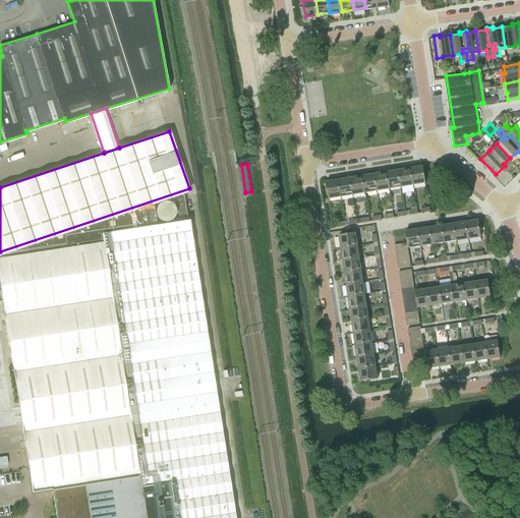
[(411,166),(414,182),(426,180),(423,164),(411,166)]
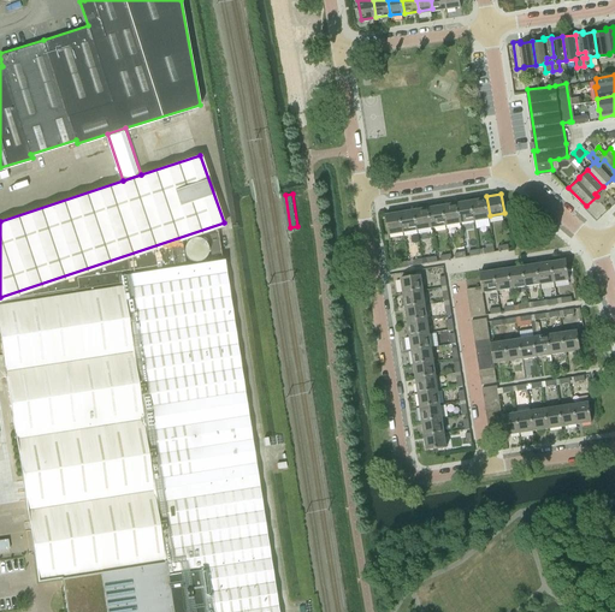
[(475,218),(490,215),(486,196),(472,198),(475,218)]
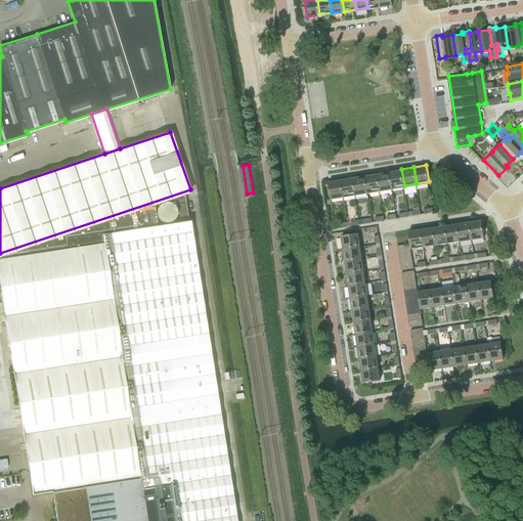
[(392,187),(404,185),(401,169),(389,171),(392,187)]
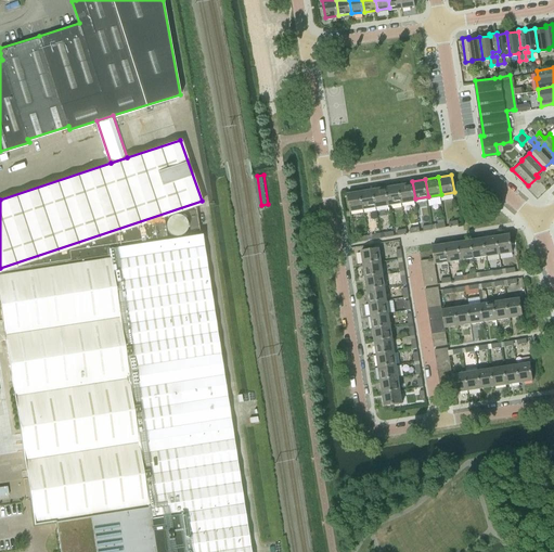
[(402,201),(415,199),(412,181),(400,183),(402,201)]
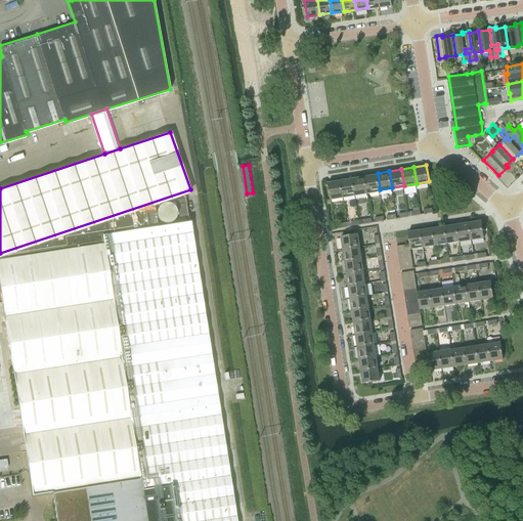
[(367,191),(380,189),(378,173),(365,175),(367,191)]
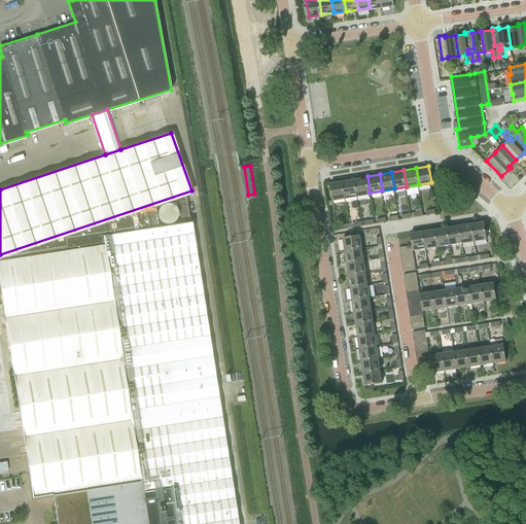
[(358,195),(370,193),(367,176),(355,178),(358,195)]
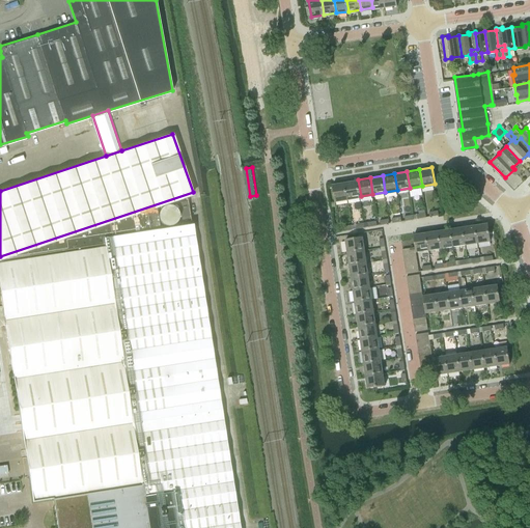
[(349,198),(361,196),(358,179),(345,182),(349,198)]
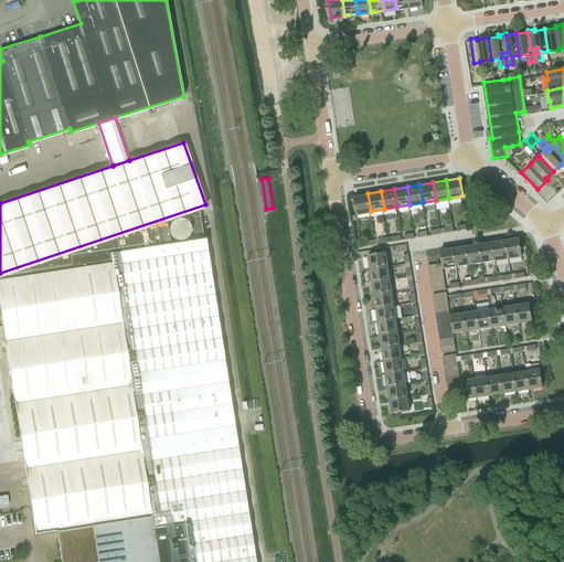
[(371,211),(368,193),(354,195),(358,213),(371,211)]
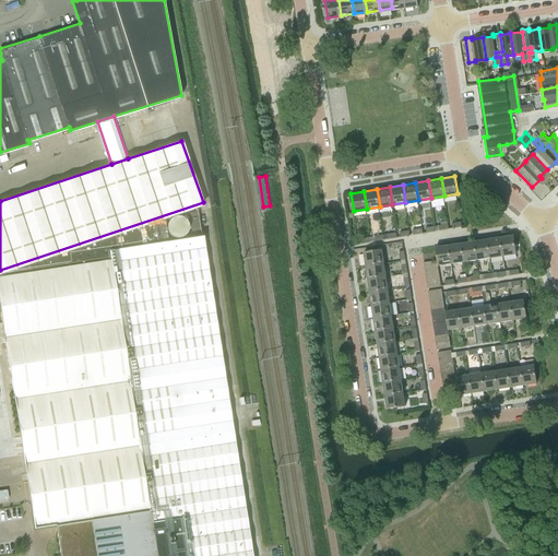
[(0,303),(2,320),(7,344),(13,390),(20,429),(24,461),(25,462),(139,445),(142,444),(233,429),(218,338),(214,312),(201,235),(168,239),(165,217),(197,206),(203,204),(203,202),(0,270),(0,303)]
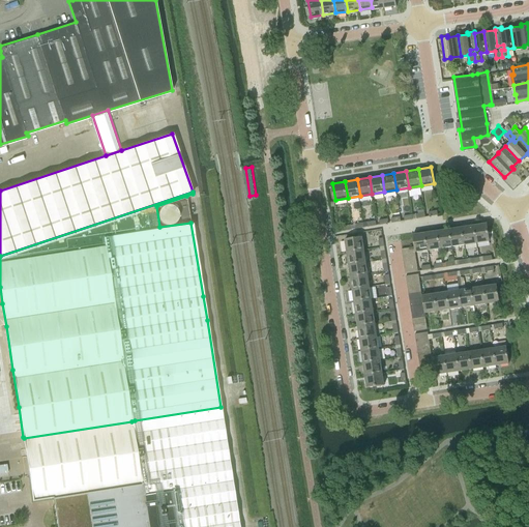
[(474,224),(477,240),(490,239),(488,222),(474,224)]
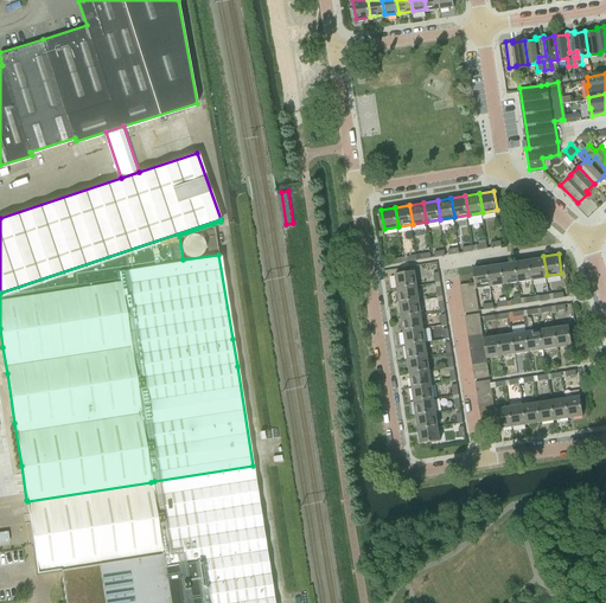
[(533,277),(547,275),(543,256),(530,257),(533,277)]
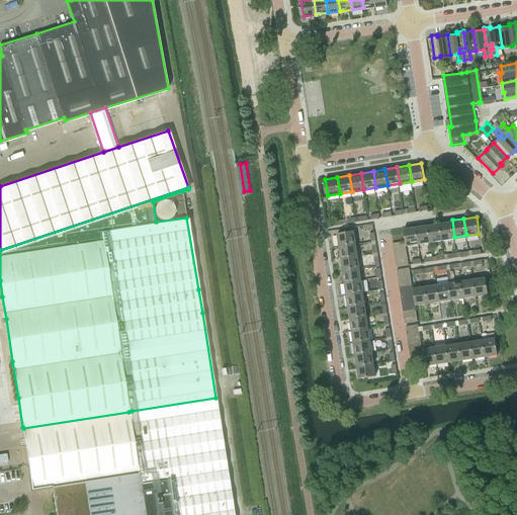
[(442,239),(454,237),(452,220),(440,222),(442,239)]
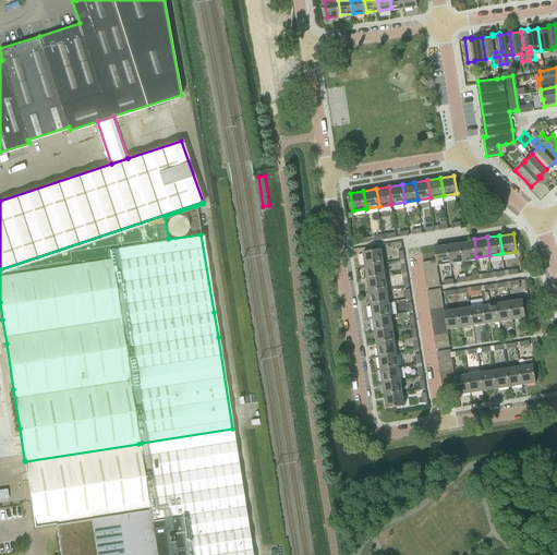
[(464,260),(476,257),(474,239),(461,241),(464,260)]
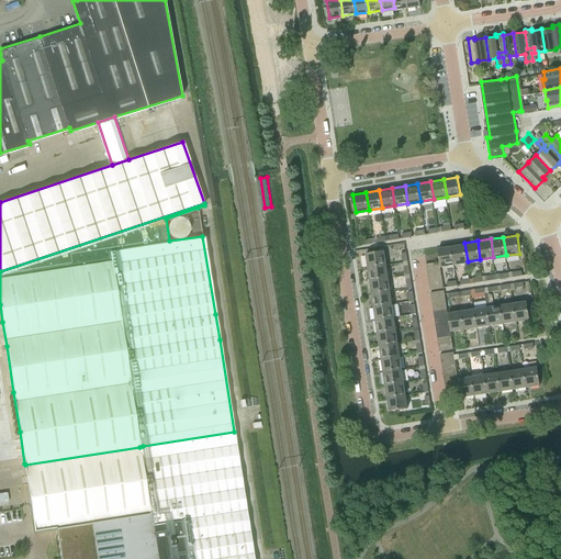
[(455,264),(468,261),(464,243),(451,245),(455,264)]
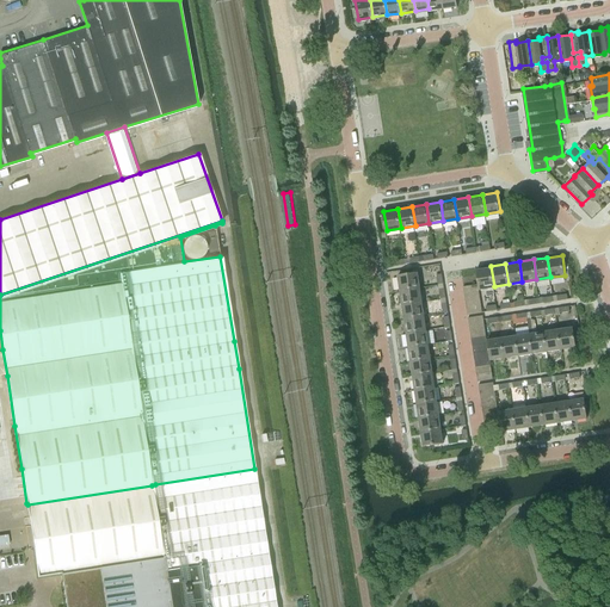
[(494,286),(491,266),(476,268),(479,282),(480,287),(494,286)]
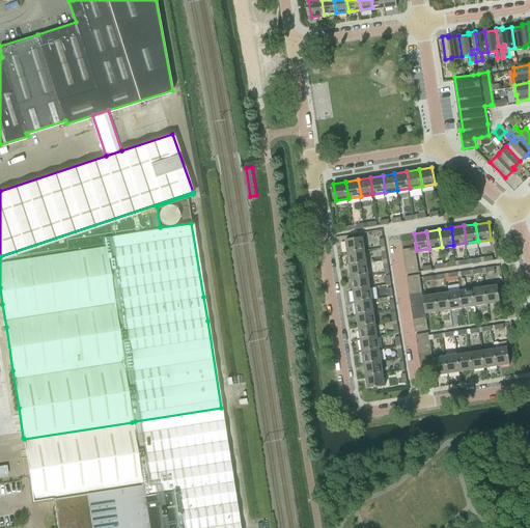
[(349,250),(365,248),(363,235),(346,238),(349,250)]
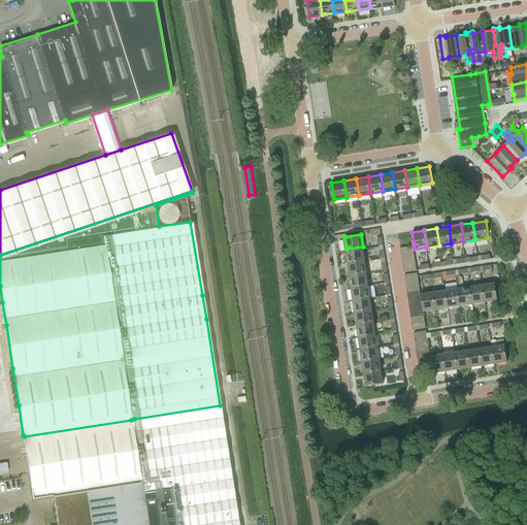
[(347,249),(348,261),(365,259),(363,247),(347,249)]
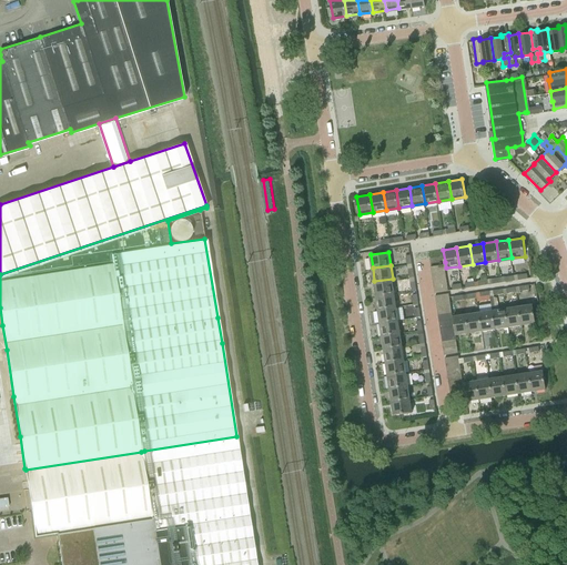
[(374,281),(376,294),(394,292),(393,279),(374,281)]
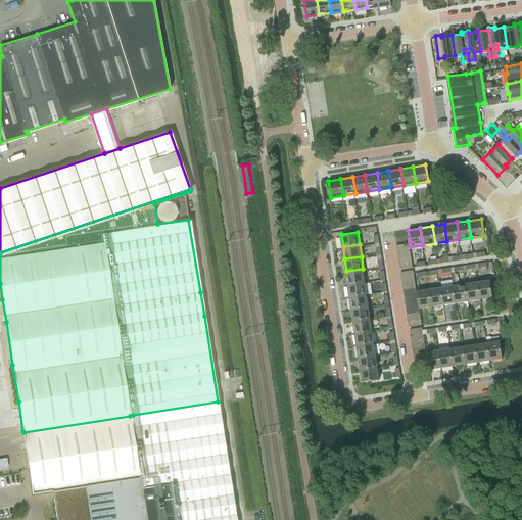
[(346,271),(348,283),(365,280),(363,269),(346,271)]
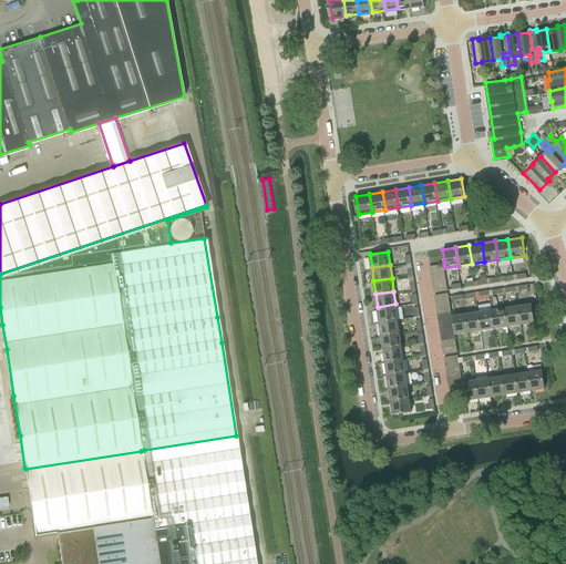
[(518,304),(521,322),(535,320),(532,301),(518,304)]
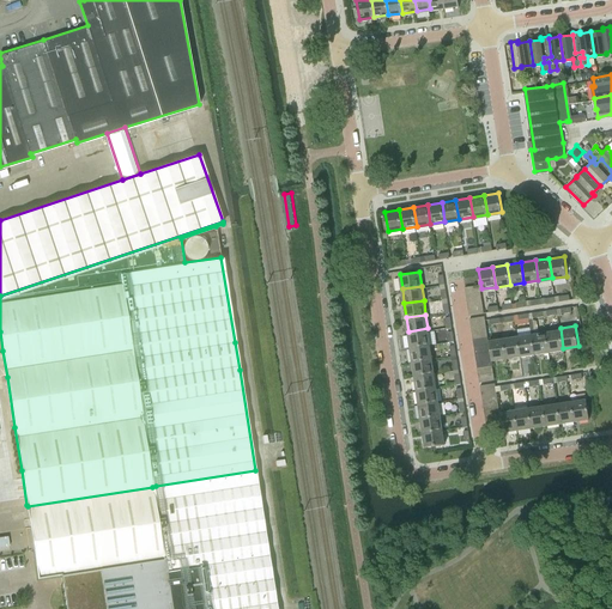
[(408,332),(411,346),(430,342),(428,328),(408,332)]
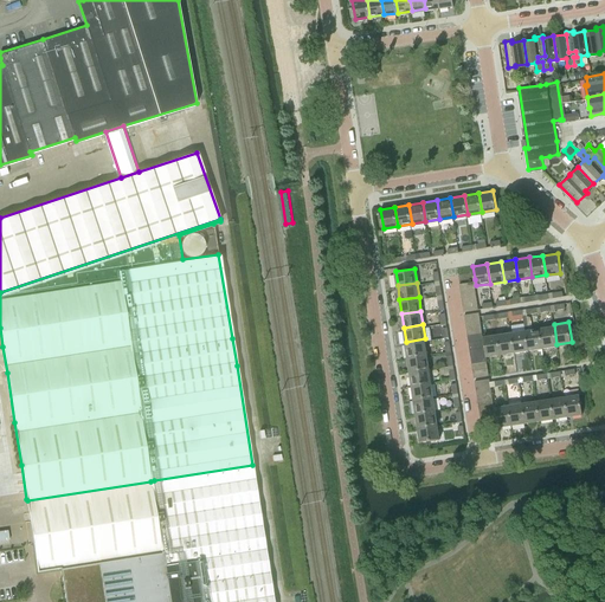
[(554,324),(540,327),(544,347),(557,344),(554,324)]
